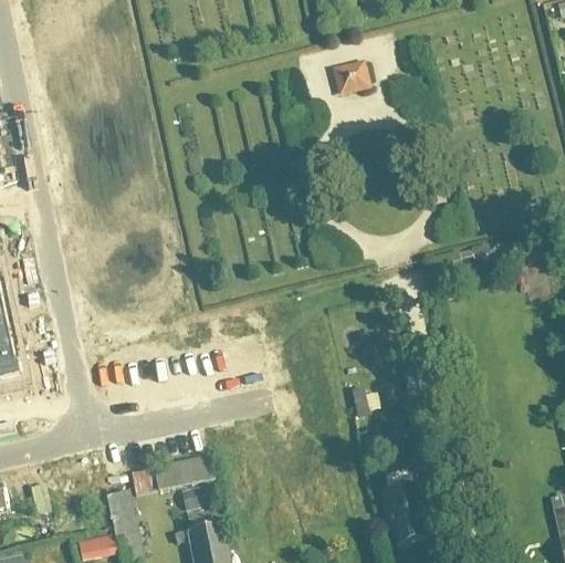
[(345,86),(363,82),(359,69),(342,73),(345,86)]
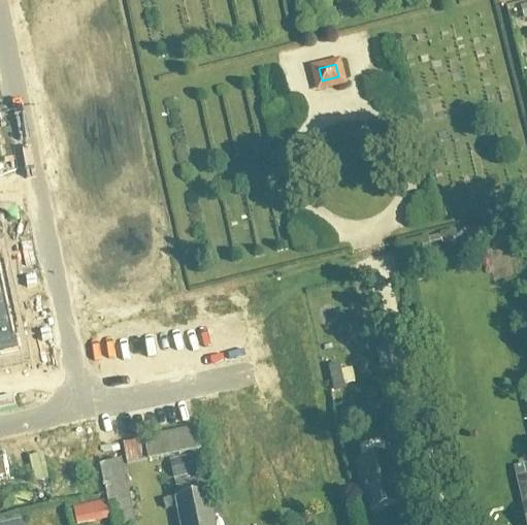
[(514,237),(507,216),(485,222),(491,243),(514,237)]
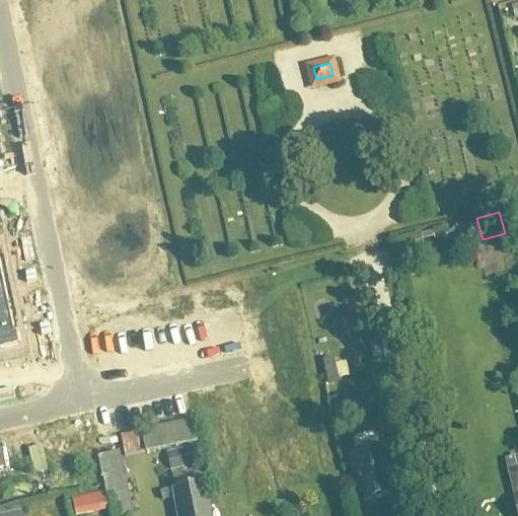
[(7,286),(0,287),(0,318),(13,315),(7,286)]
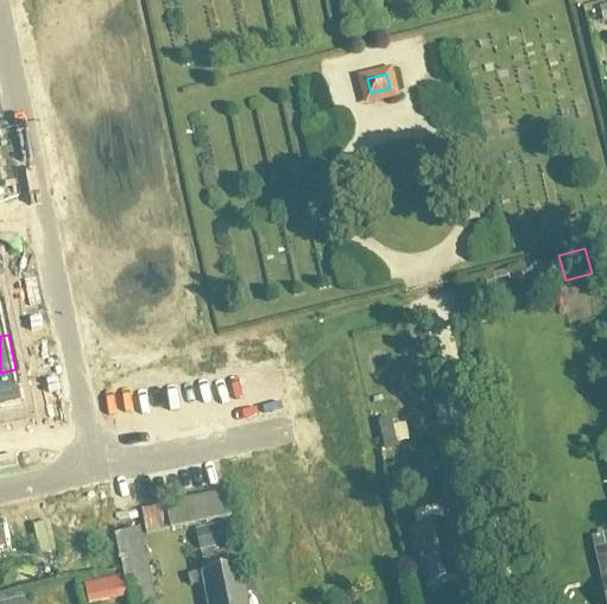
[(16,369),(0,373),(0,411),(24,406),(16,369)]
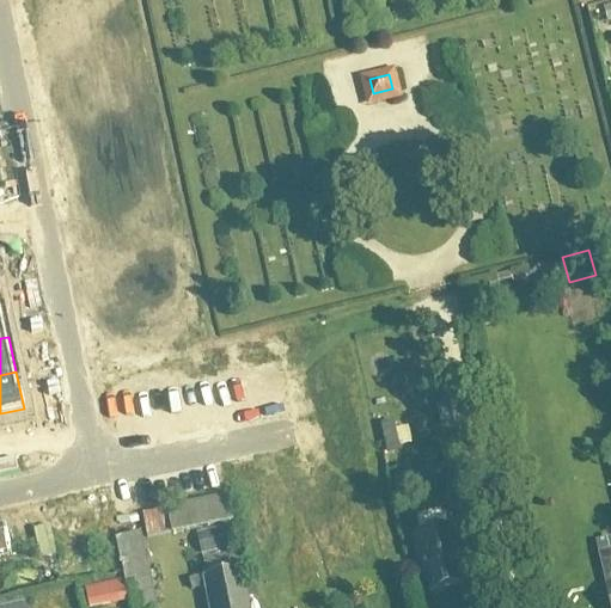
[(227,491),(189,499),(166,503),(166,505),(141,510),(146,534),(171,530),(232,519),(227,491)]
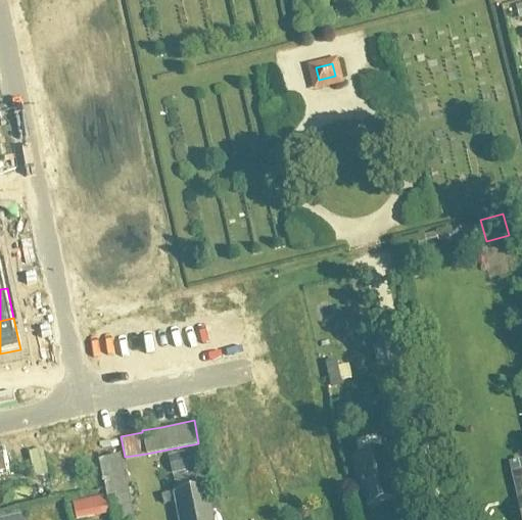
[(39,467),(30,468),(32,478),(41,476),(43,488),(67,483),(58,437),(34,442),(34,446),(39,467)]
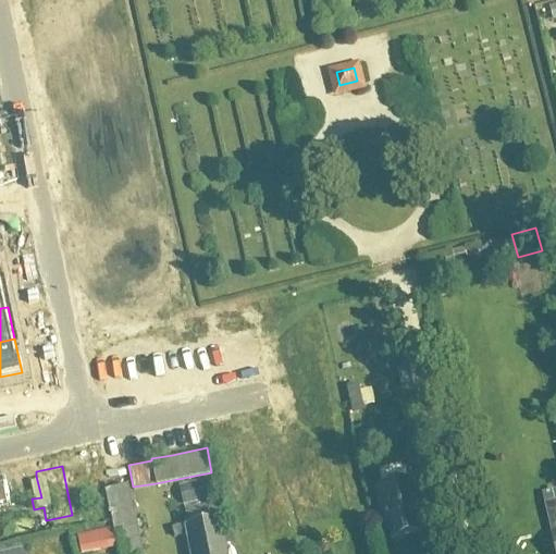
[(205,478),(178,483),(183,504),(209,499),(205,478)]
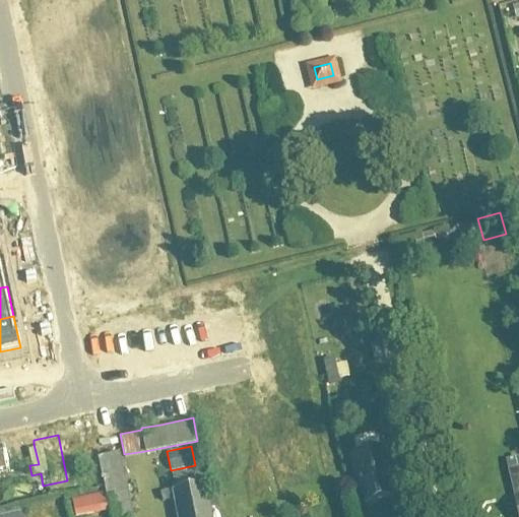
[(0,474),(12,471),(6,447),(0,448),(0,474)]
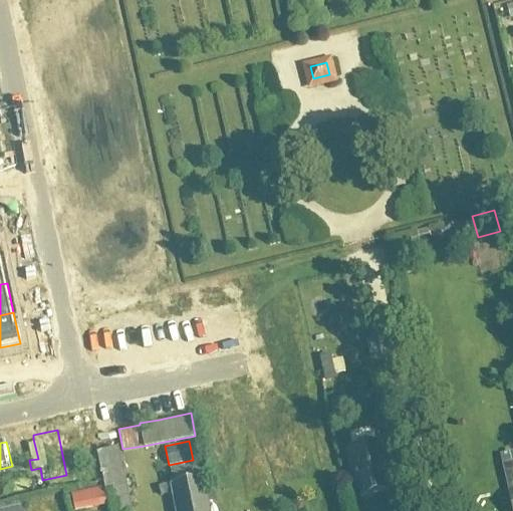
[(347,451),(358,497),(390,489),(378,443),(347,451)]
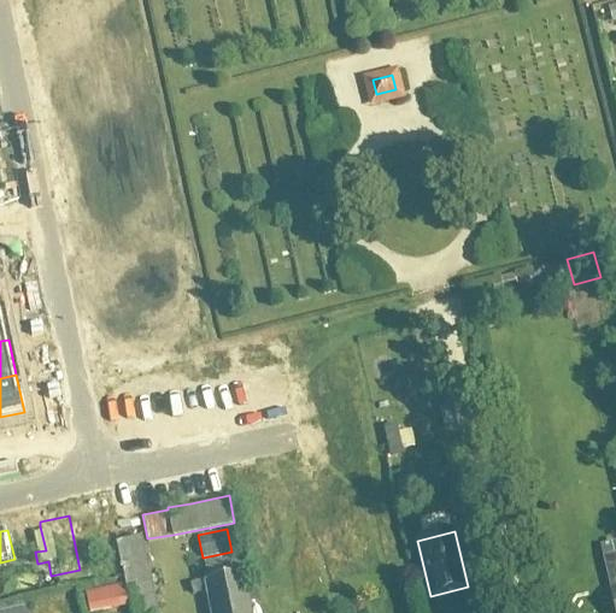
[(132,603),(133,612),(157,612),(141,535),(117,540),(125,581),(84,588),(89,611),(132,603)]
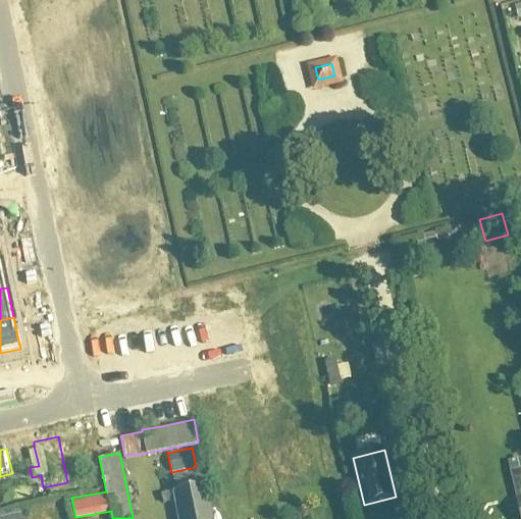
[(520,495),(520,465),(519,466),(517,457),(507,460),(516,497),(520,495)]
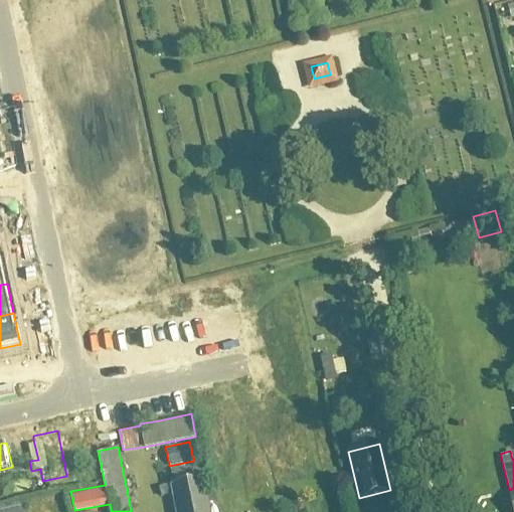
[(200,479),(197,462),(170,468),(172,484),(170,484),(175,511),(208,511),(202,478),(200,479)]
